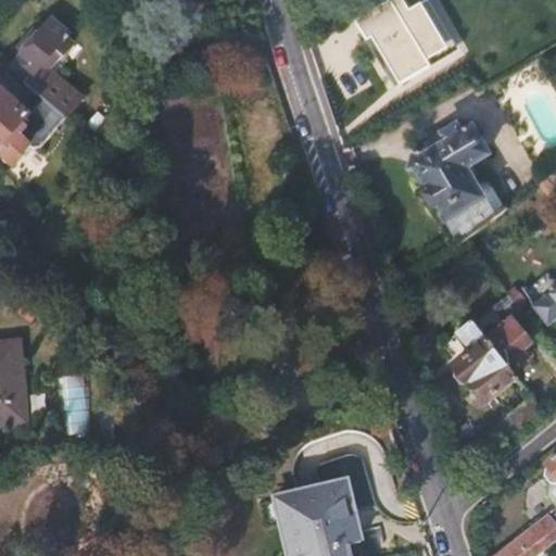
[(376,37),(402,84),(430,68),(426,62),(446,51),(419,3),(409,9),(405,0),(381,0),(352,16),(366,42),(376,37)]
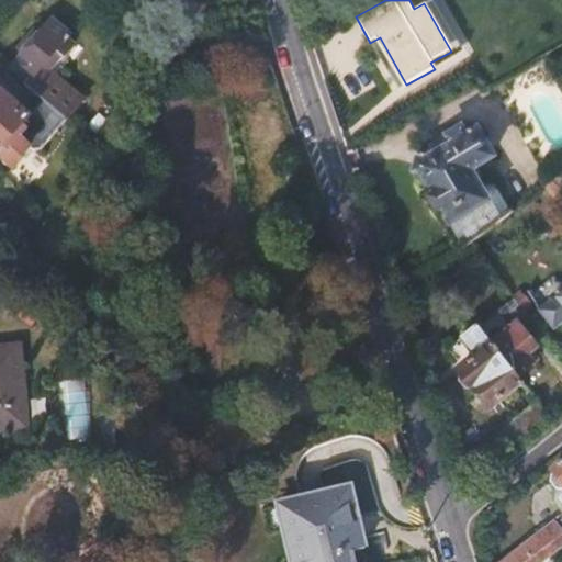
[(24,85),(43,101),(51,108),(65,120),(83,100),(52,71),(74,45),(67,38),(70,35),(54,20),(45,31),(41,27),(18,54),(22,57),(13,66),(29,79),(24,85)]
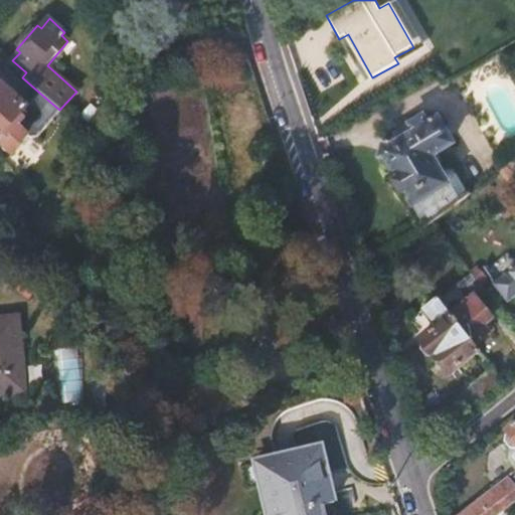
[(207,52),(209,66),(217,65),(214,50),(207,52)]
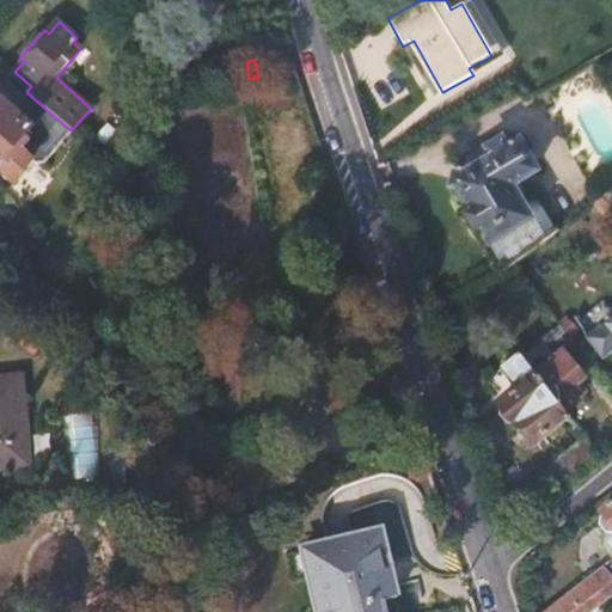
[(234,65),(232,66),(237,81),(249,79),(246,62),(234,65)]
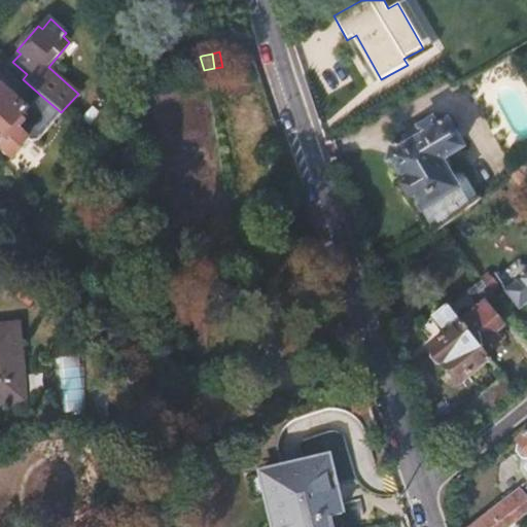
[(40,139),(63,113),(61,112),(47,101),(40,95),(29,108),(0,83),(0,147),(11,157),(29,139),(31,142),(40,139)]
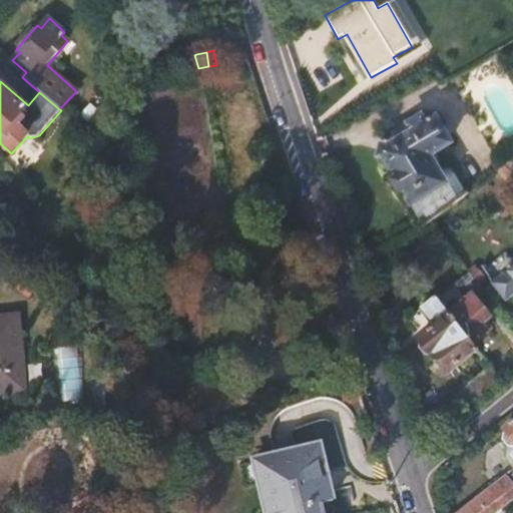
[(448,140),(433,118),(430,120),(428,118),(425,120),(426,122),(424,124),(419,116),(393,132),(398,140),(378,153),(411,204),(424,195),(437,216),(455,201),(457,200),(439,172),(427,153),(448,140)]
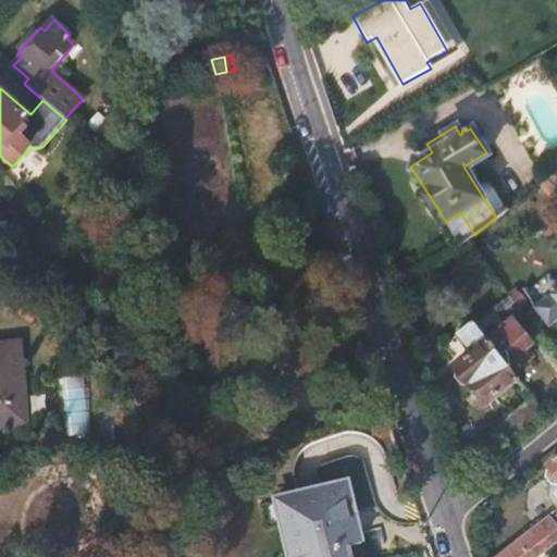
[(556,170),(546,178),(555,188),(556,186),(556,170)]
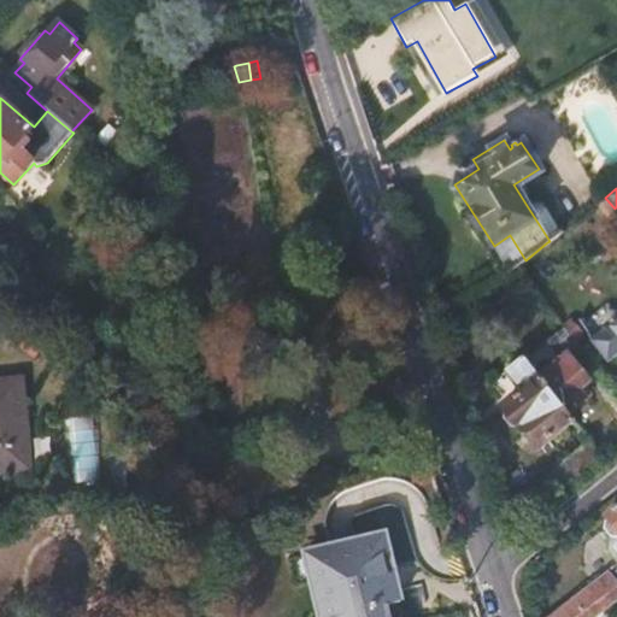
[(562,231),(542,201),(536,201),(528,207),(550,241),(562,231)]
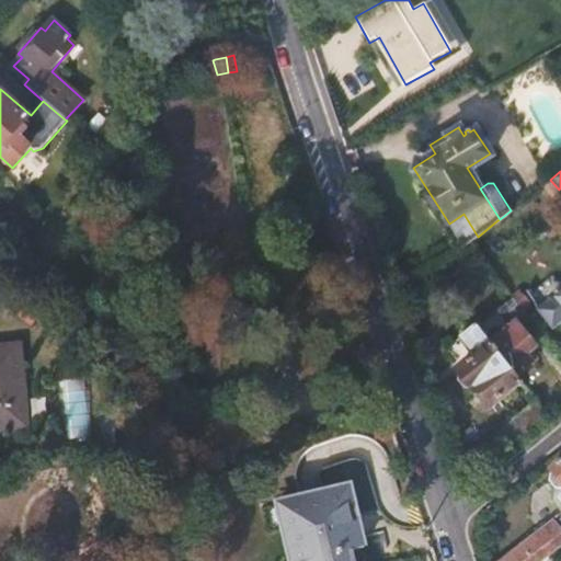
[(21,224),(32,212),(27,207),(18,218),(21,224)]
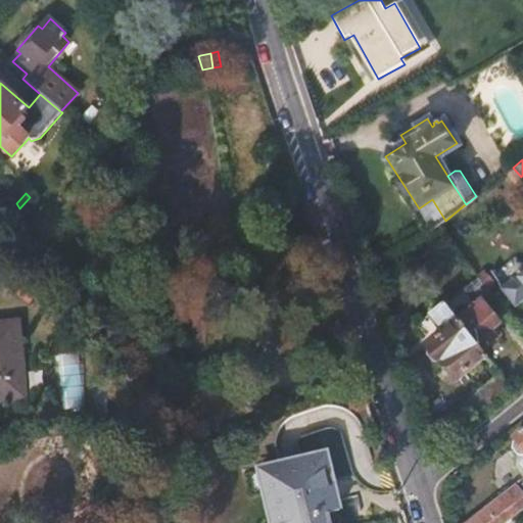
[(419,208),(432,230),(439,226),(445,221),(432,199),(419,208)]
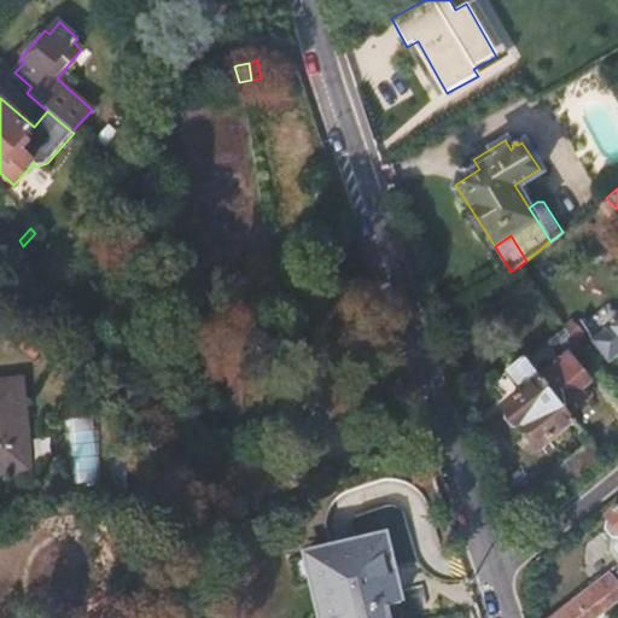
[(610,362),(617,355),(617,316),(592,337),(610,362)]
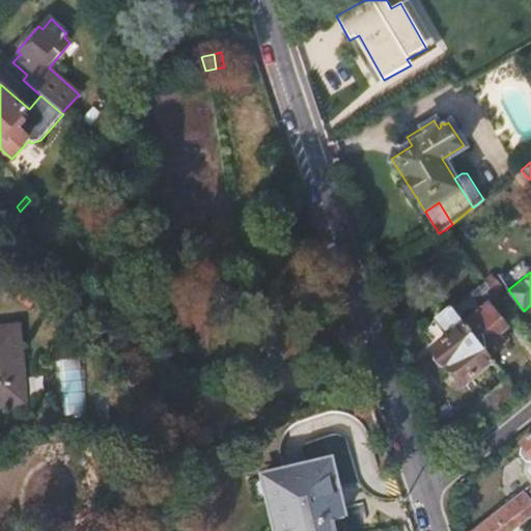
[(494,306),(502,300),(485,279),(473,290),(484,306),(465,322),(491,354),(505,342),(500,333),(510,327),(494,306)]
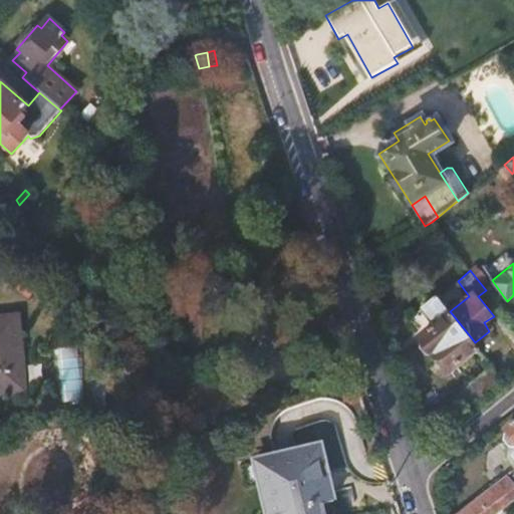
[(479,347),(475,342),(455,318),(450,311),(438,297),(422,308),(436,325),(425,335),(421,336),(419,345),(429,356),(435,355),(449,372),(479,347)]
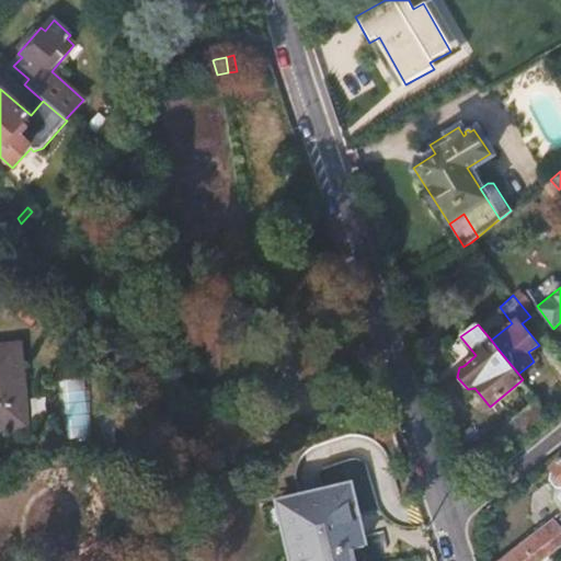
[(0,422),(26,420),(13,336),(0,338),(0,422)]
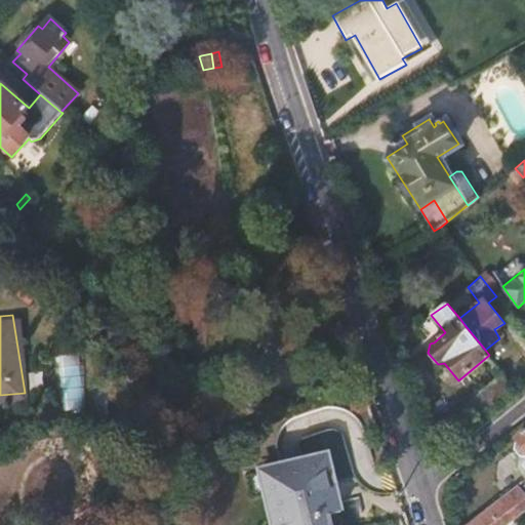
[(491,401),(513,385),(503,373),(482,389),(491,401)]
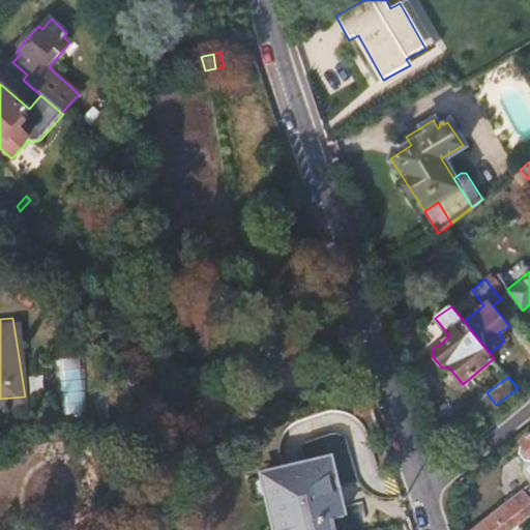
[(114,405),(94,408),(96,417),(116,414),(114,405)]
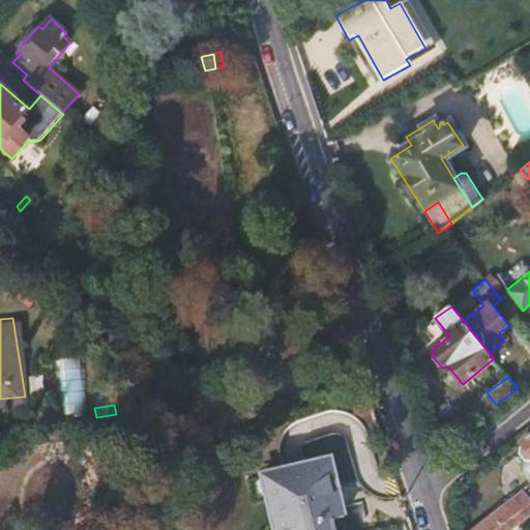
[(529,439),(516,450),(526,461),(529,461),(529,439)]
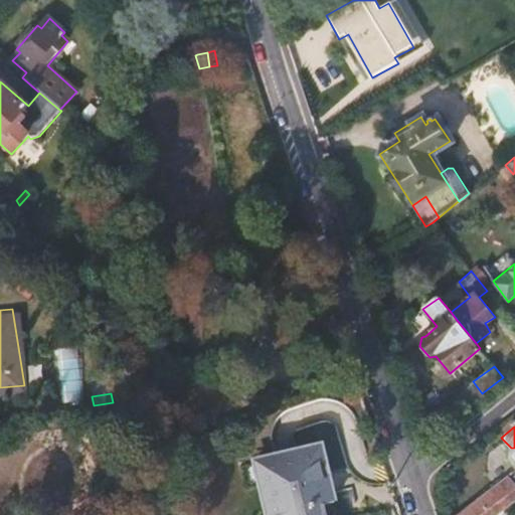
[(325,447),(250,462),(264,514),(325,514),(325,510),(336,509),(325,447)]
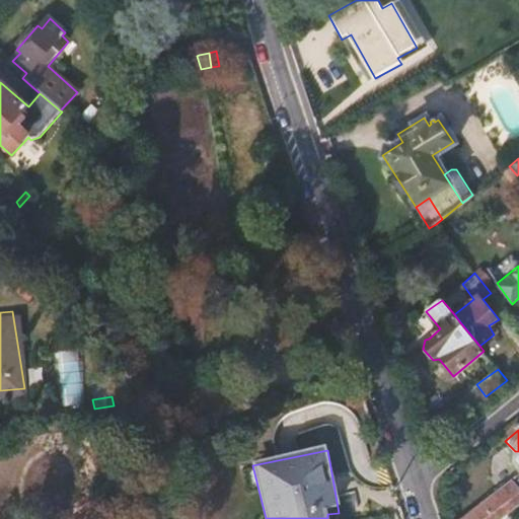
[(518,484),(515,478),(458,518),(502,518),(518,507),(518,484)]
